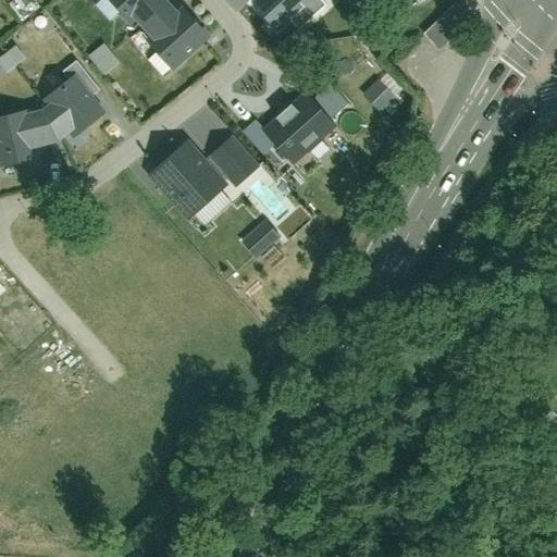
[(169,66),(206,34),(183,9),(180,12),(169,0),(108,0),(131,25),(135,21),(151,38),(147,41),(169,66)]
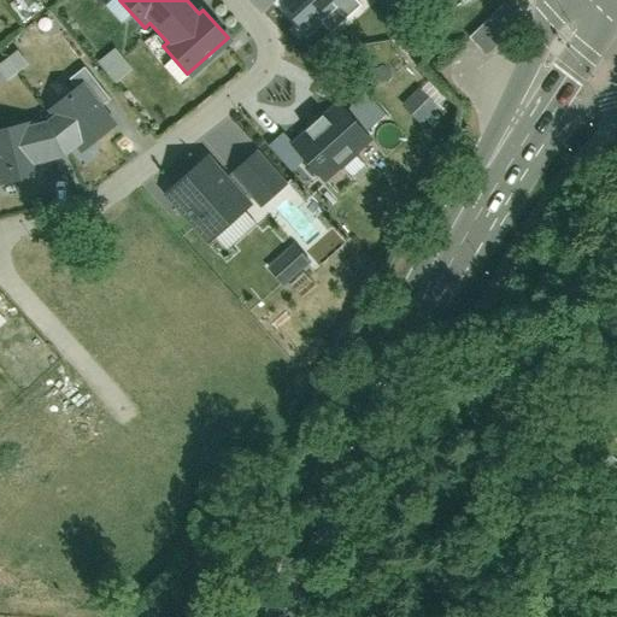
[(280,0),(277,3),(307,35),(322,22),(331,33),(363,5),(357,0),(280,0)]
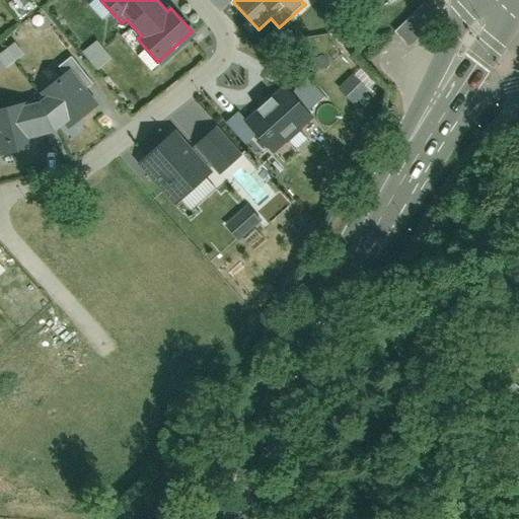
[(421,1),(390,30),(405,46),(436,16),(421,1)]
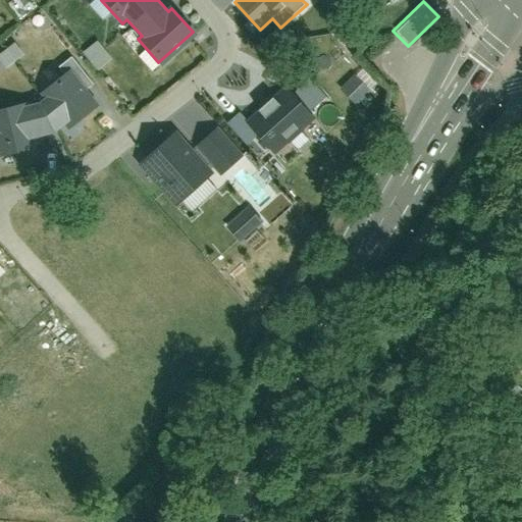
[(94,40),(80,52),(95,70),(109,58),(94,40)]
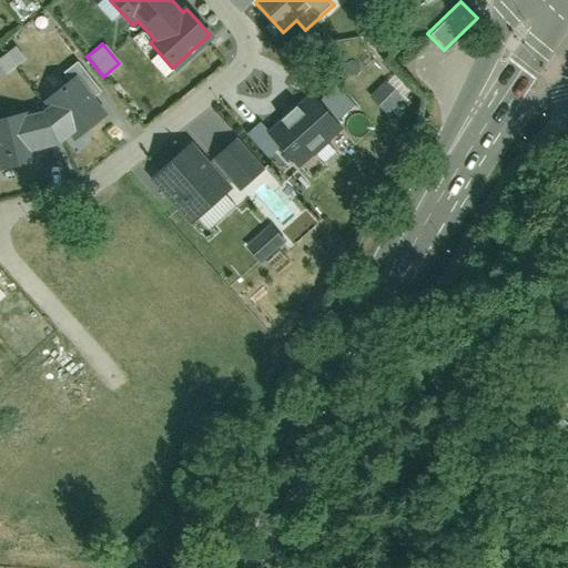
[(0,54),(0,71),(2,74),(24,59),(13,44),(0,54)]
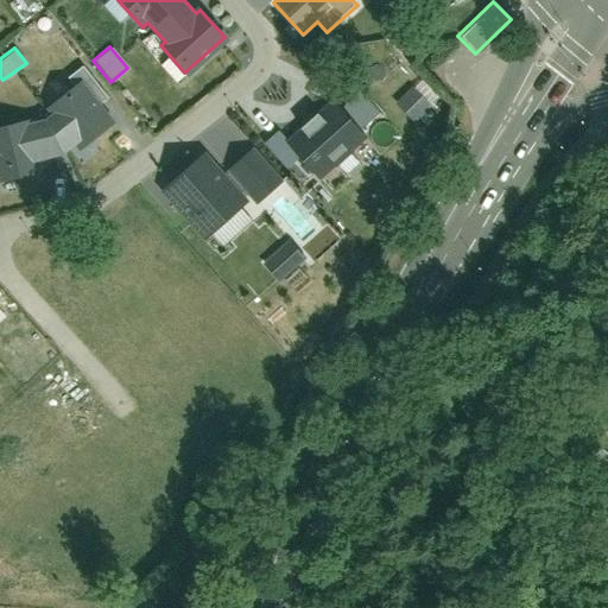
[(23,112),(0,116),(0,178),(35,171),(32,160),(59,154),(76,141),(80,146),(113,120),(78,77),(45,105),(51,111),(42,116),(25,121),(23,112)]
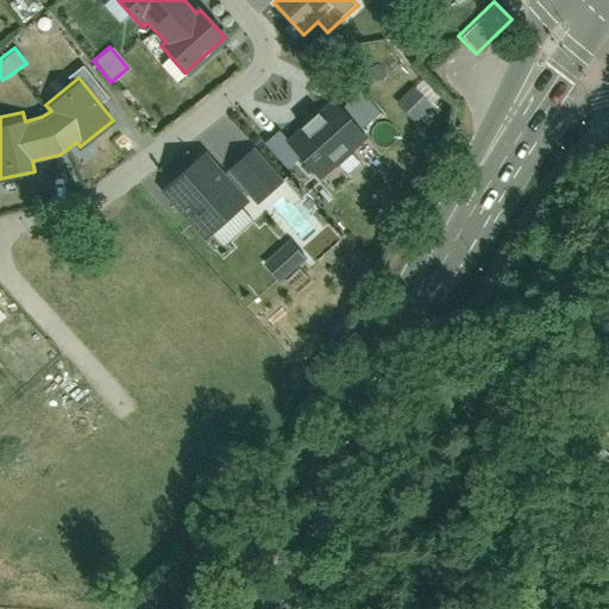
[(412,120),(427,105),(409,87),(394,102),(412,120)]
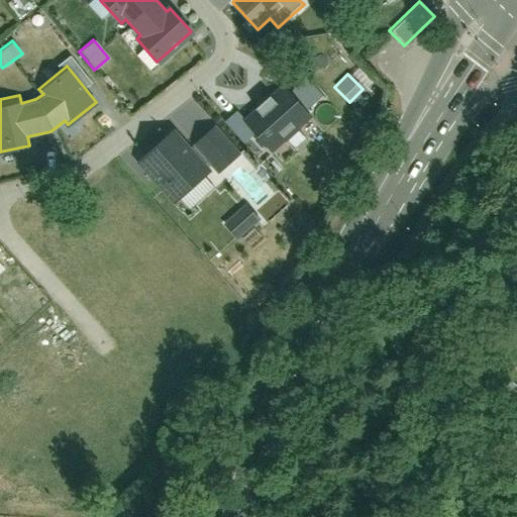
[(298,126),(310,116),(285,88),(273,99),(271,96),(255,109),(259,112),(247,122),(257,134),(257,140),(262,145),(269,146),(272,149),(283,139),(285,141),(300,128),(298,126)]
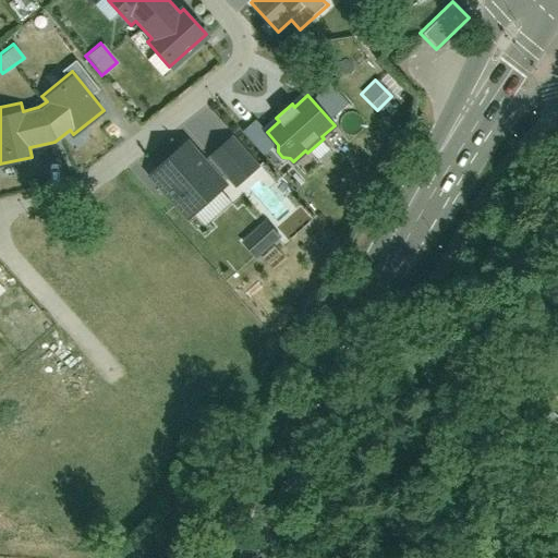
[(147,170),(187,217),(253,161),(228,132),(203,153),(189,135),(147,170)]
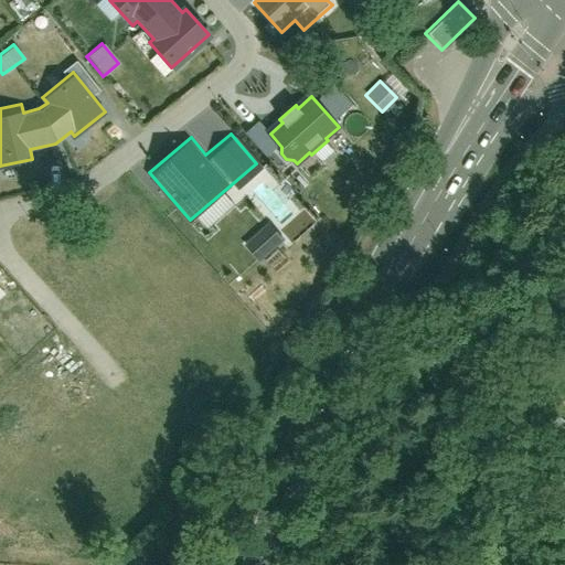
[(263,223),(240,248),(257,264),(279,237),(263,223)]
